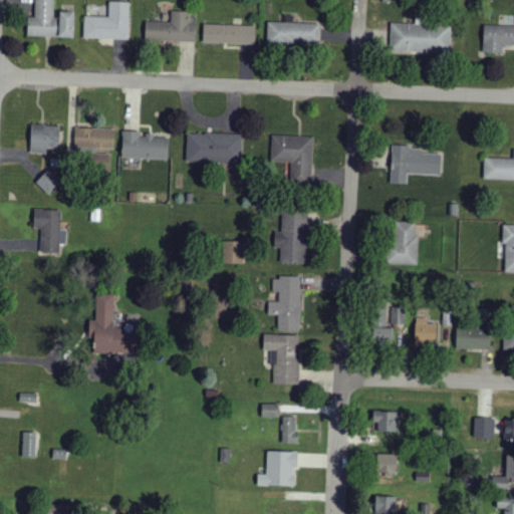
[(74,13),(55,13),(55,0),(35,0),(35,18),(28,18),(28,37),(73,38),(74,13)]
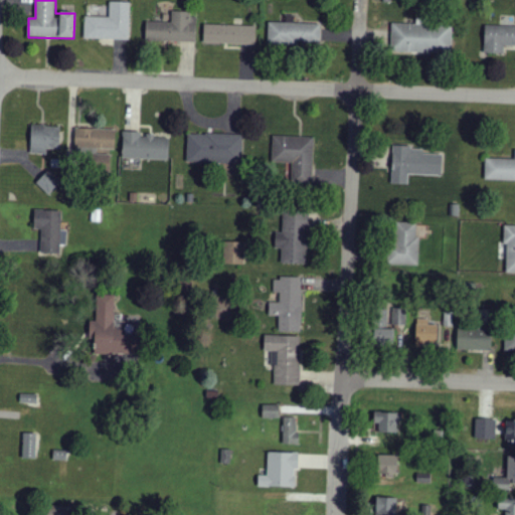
[(129,40),(130,3),(110,3),(109,18),(84,18),(84,39),(129,40)]
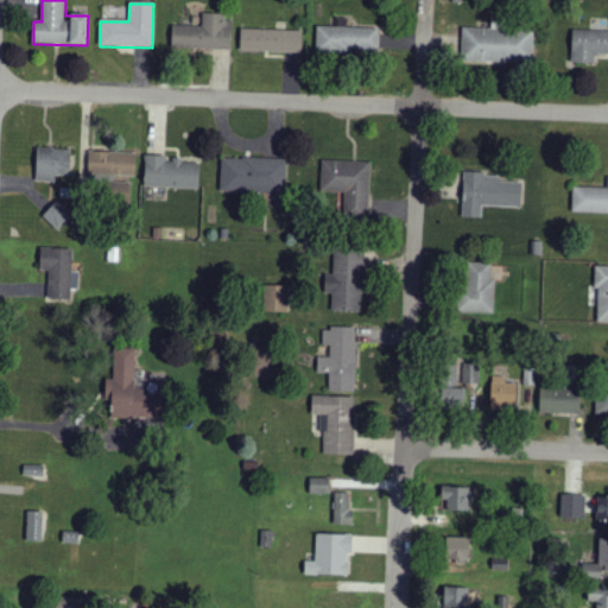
[(172,49),(232,50),(233,17),(202,17),(202,27),(172,27),(172,49)]
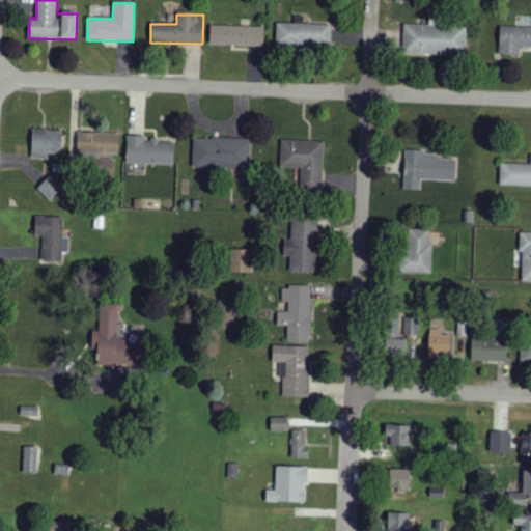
[(331,47),(331,25),(276,24),(276,46),(331,47)]
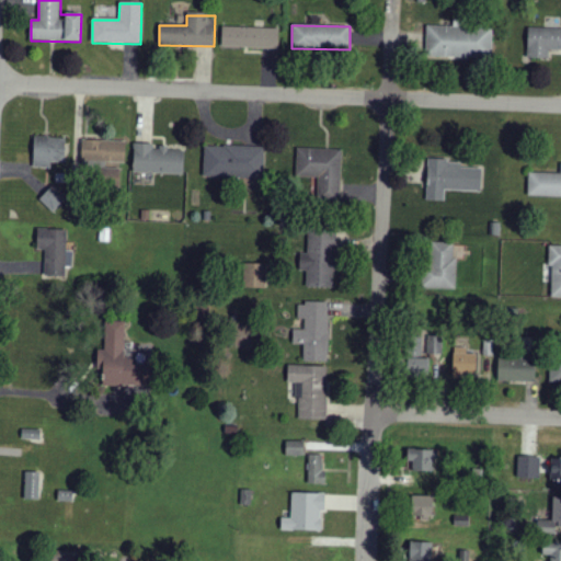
[(221,48),(278,49),(278,29),(222,27),(221,48)]
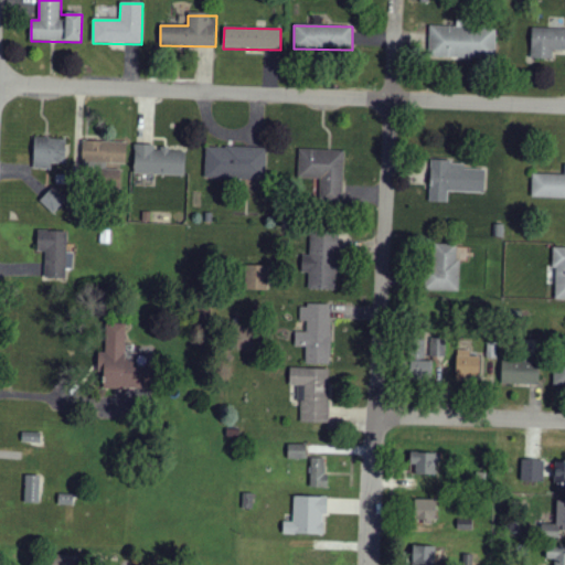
[(429,57),(496,59),(497,29),(429,28),(429,57)]
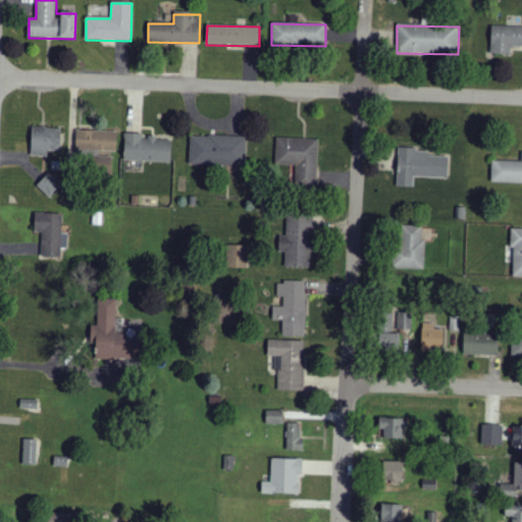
[(521,47),(521,27),(491,27),(490,55),(511,55),(511,47),(521,47)]
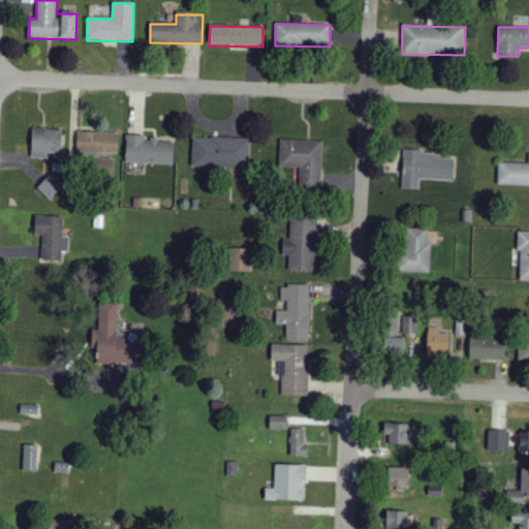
[(61,130),(32,129),(31,159),(49,159),(49,154),(61,154),(61,130)]
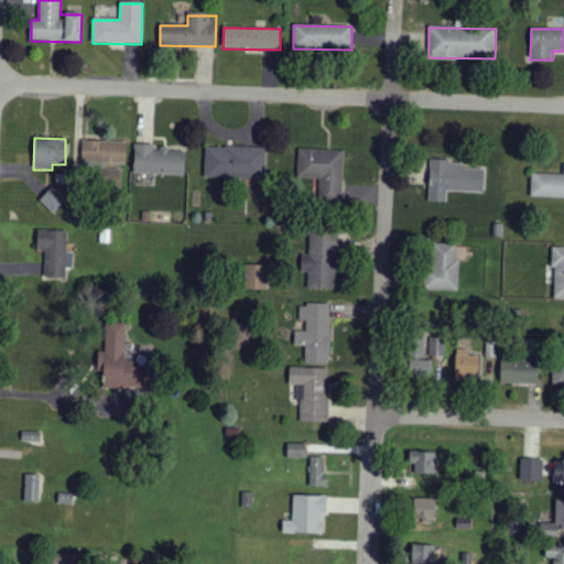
[(126,164),(127,143),(83,141),(82,170),(101,171),(100,187),(120,188),(121,171),(106,170),(107,163),(126,164)]
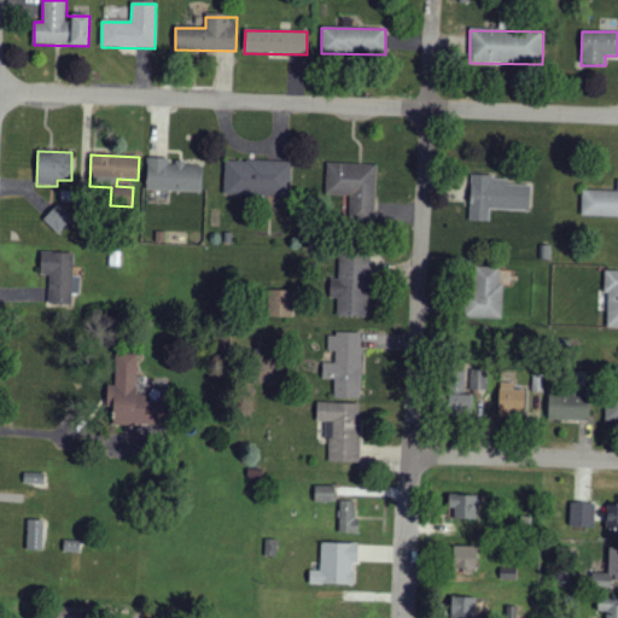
[(203,165),(169,164),(169,159),(147,159),(146,191),(202,193),(203,165)]
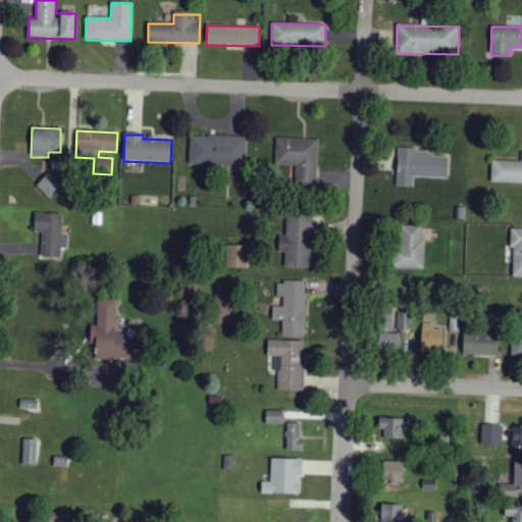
[(189,166),(246,167),(247,139),(190,137),(189,166)]
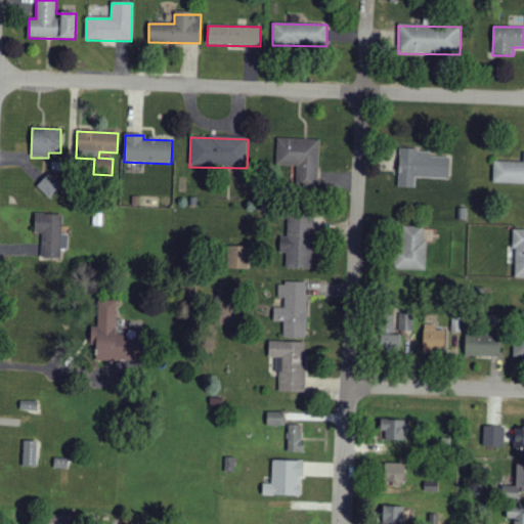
[(319,140),(277,139),(276,167),(297,167),(297,188),(317,189),(319,140)]
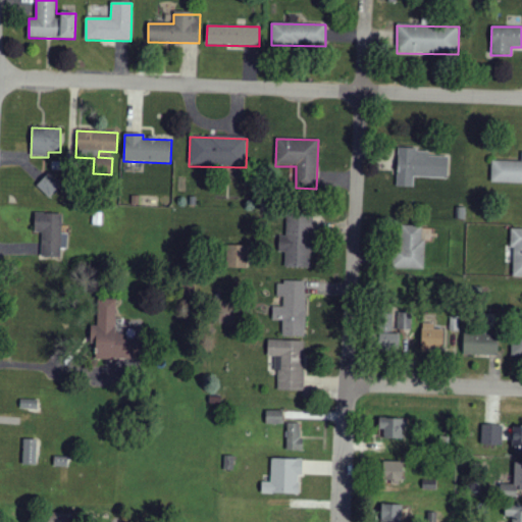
[(414,188),(414,177),(448,178),(448,157),(428,157),(428,150),(398,149),(397,188),(414,188)]
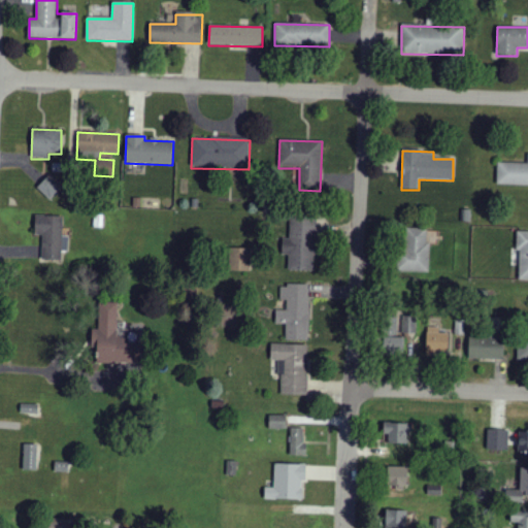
[(527,186),(527,155),(527,164),(497,164),(497,186),(527,186)]
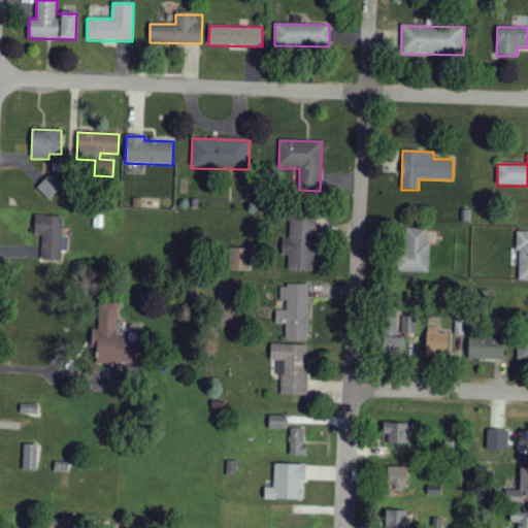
[(37,189),(51,201),(63,188),(50,175),(37,189)]
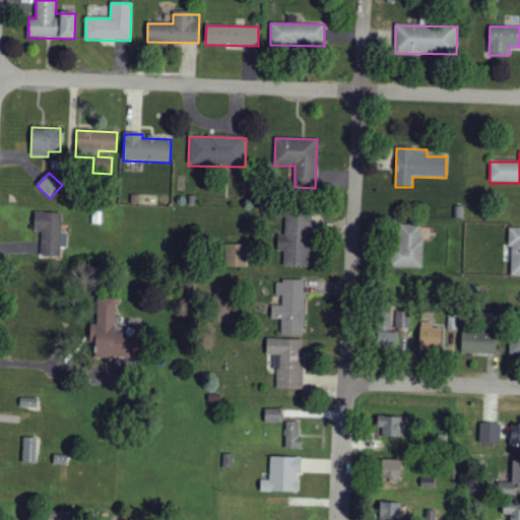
[(42,233),(41,256),(60,256),(60,249),(67,249),(68,234),(61,234),(62,214),(35,213),(35,233),(42,233)]
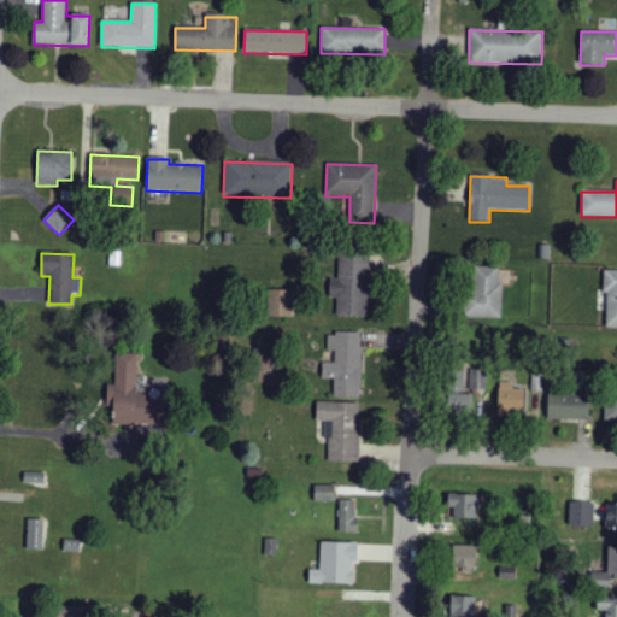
[(336,316),(366,317),(369,258),(339,257),(339,280),(330,278),(330,298),(338,299),(336,316)]
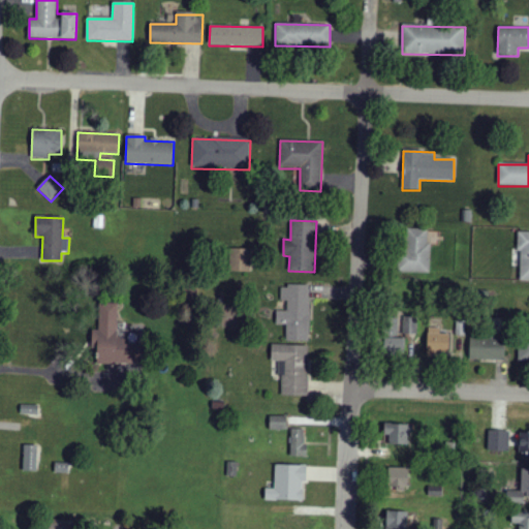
[(430,229),(403,228),(402,272),(429,273),(430,229)]
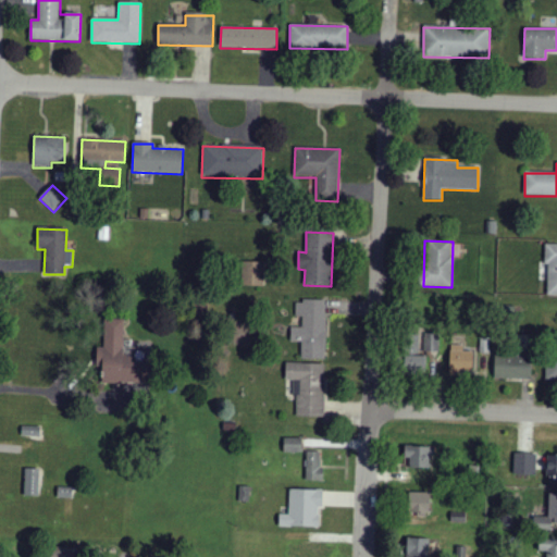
[(556,244),(547,244),(546,296),(556,296),(556,244)]
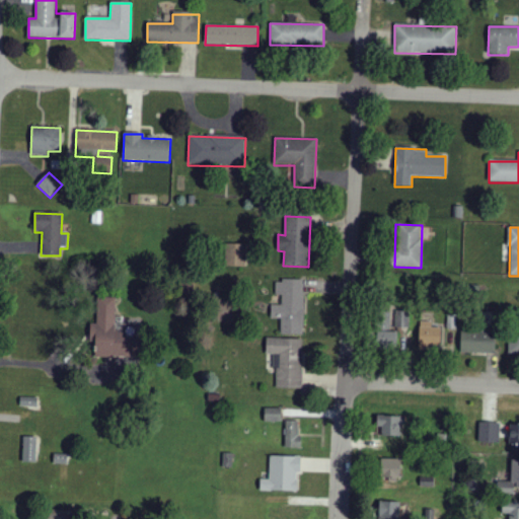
[(225,266),(245,267),(246,244),(225,243),(225,266)]
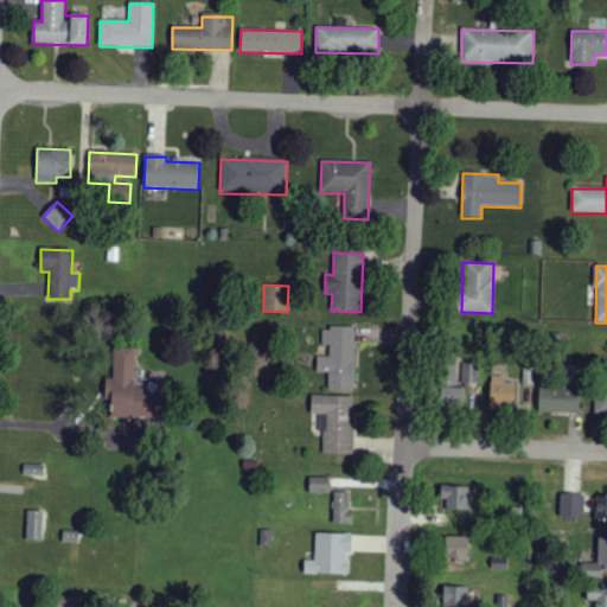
[(328,391),(355,391),(356,327),(323,327),(321,345),(330,345),(330,357),(317,356),(317,372),(328,372),(328,391)]
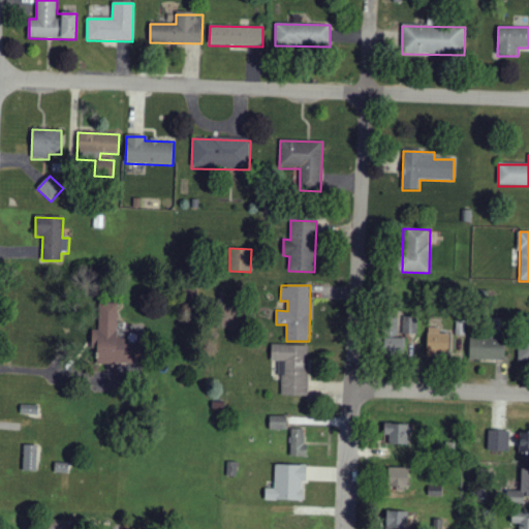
[(97,364),(139,364),(139,346),(127,345),(127,332),(118,332),(118,303),(99,303),(99,331),(92,330),(92,344),(97,345),(97,364)]
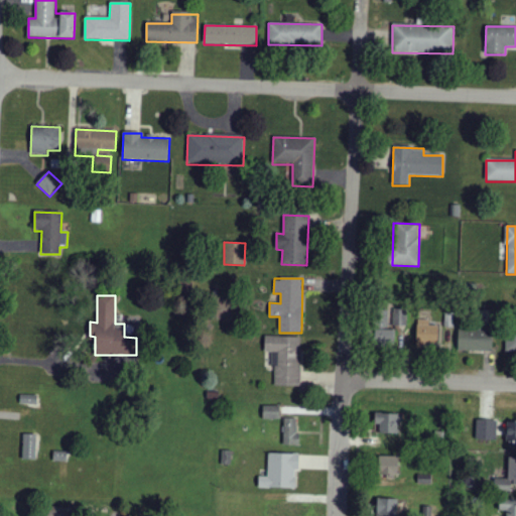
[(393,326),(407,327),(407,308),(393,308),(393,326)]
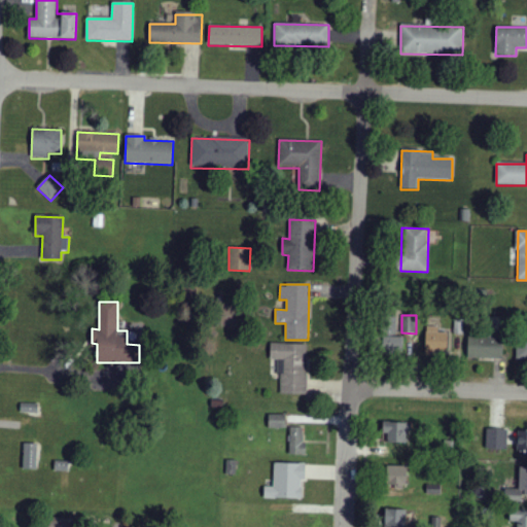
[(396,317),(384,317),(383,349),(402,349),(402,337),(396,337),(396,317)]
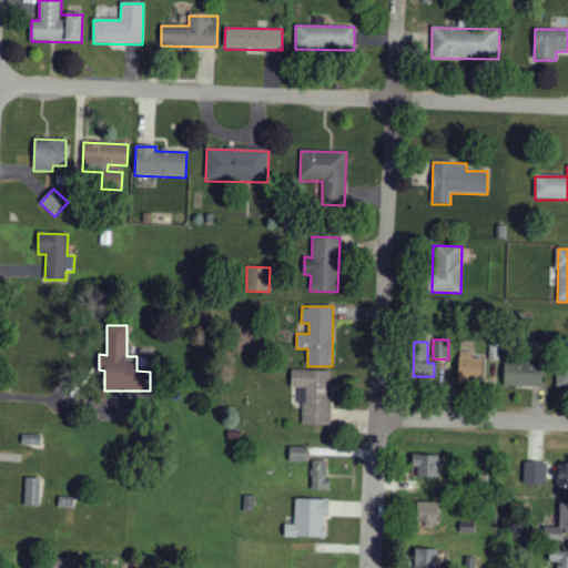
[(482,358),(472,358),(473,353),(459,352),(458,383),(480,383),(482,358)]
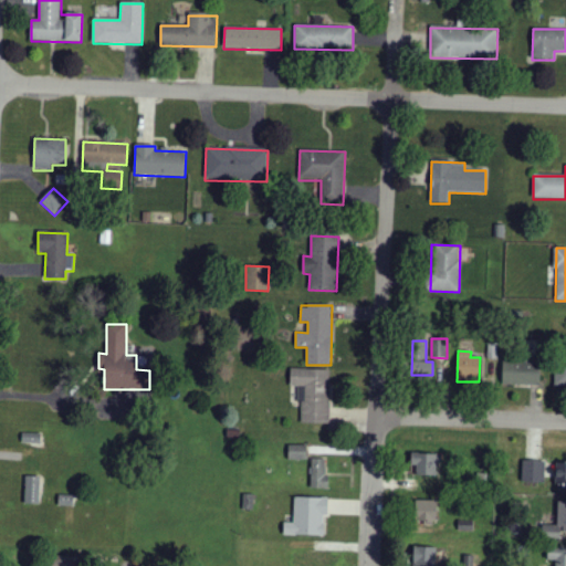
[(502,360),(502,385),(541,385),(541,362),(502,360)]
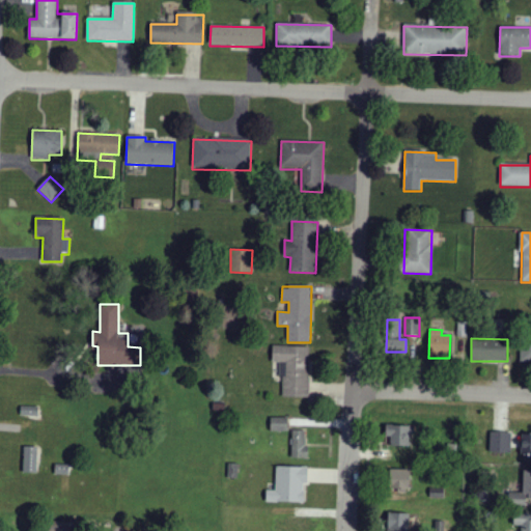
[(530,341),(521,341),(521,362),(530,362),(530,341)]
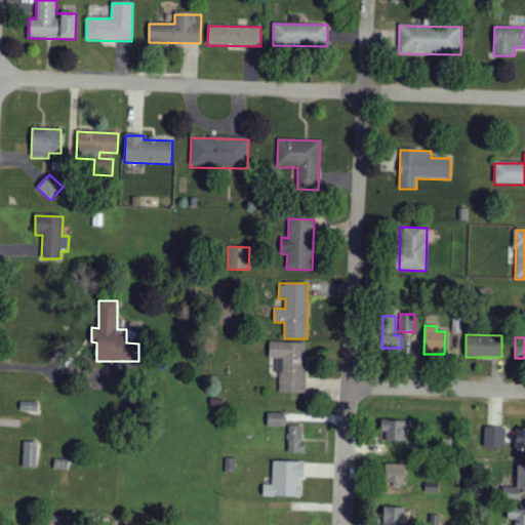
[(306,342),(270,341),(269,358),(276,358),(276,372),(280,372),(279,393),(306,393),(306,364),(293,364),(293,355),(306,355),(306,342)]
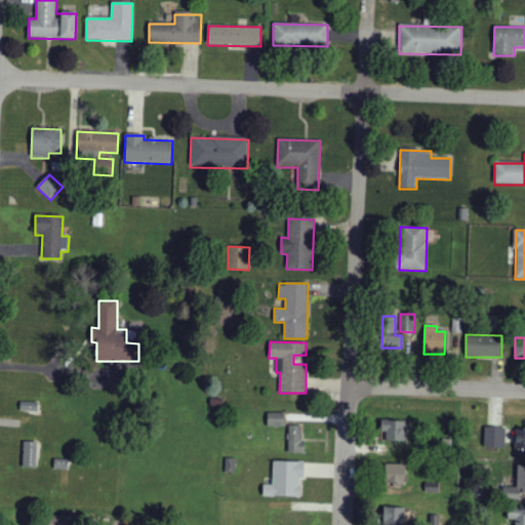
[(268,427),(284,427),(284,413),(268,413),(268,427)]
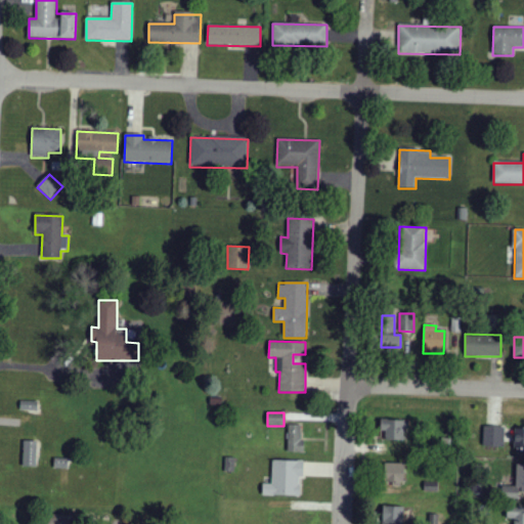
[(385,440),(404,440),(405,420),(381,420),(381,431),(385,431),(385,440)]
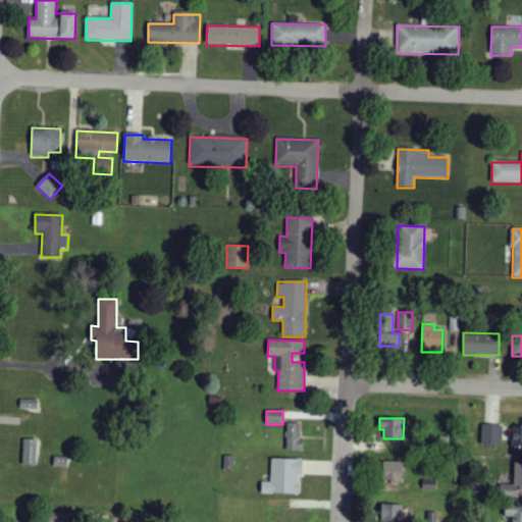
[(302,452),(302,424),(288,423),(286,451),(302,452)]
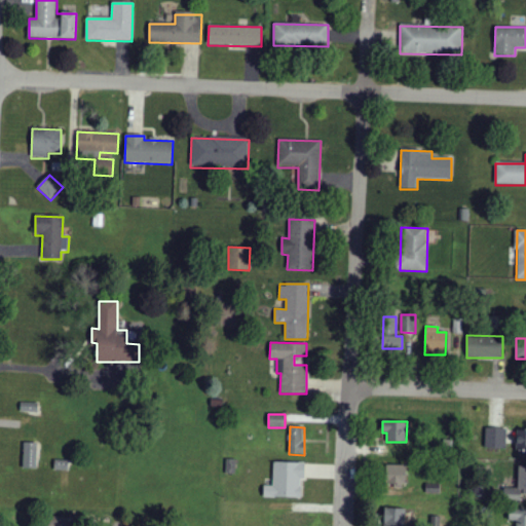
[(506,449),(506,428),(485,428),(485,449),(506,449)]
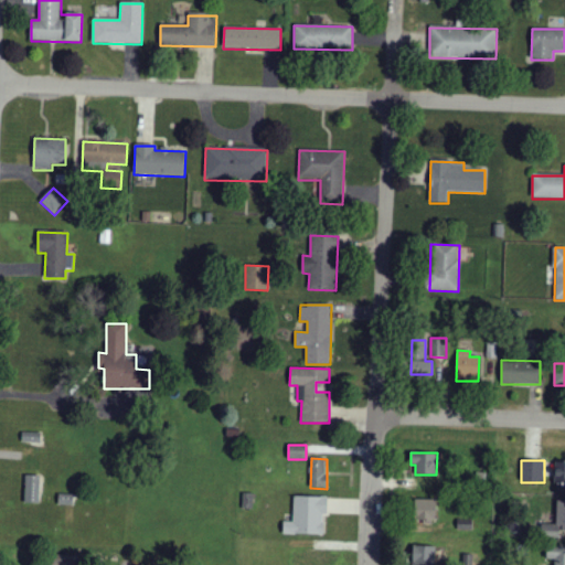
[(555,491),(564,491),(564,461),(556,461),(555,491)]
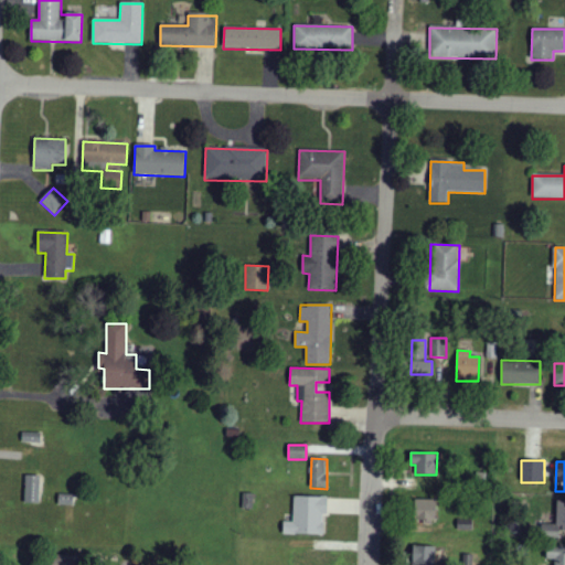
[(39,503),(40,476),(25,476),(24,503),(39,503)]
